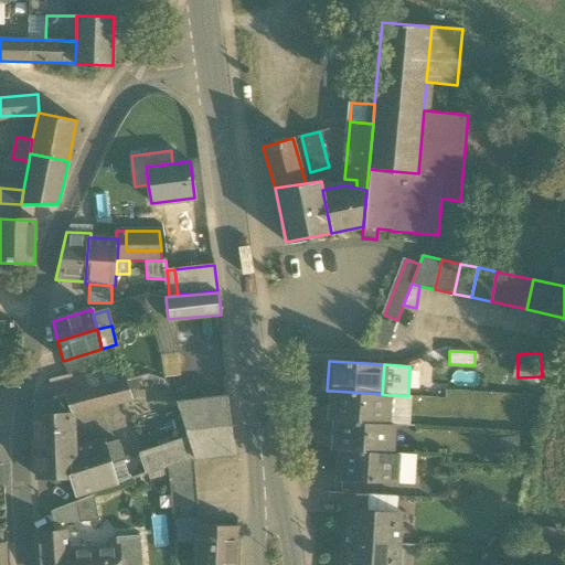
[(51,383),(54,398),(68,394),(105,385),(102,370),(51,383)]
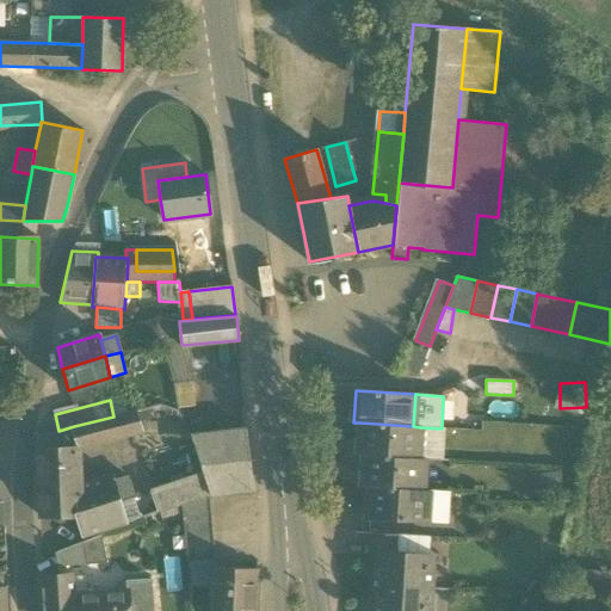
[(74,426),(81,448),(143,431),(137,409),(119,414),(113,417),(74,426)]
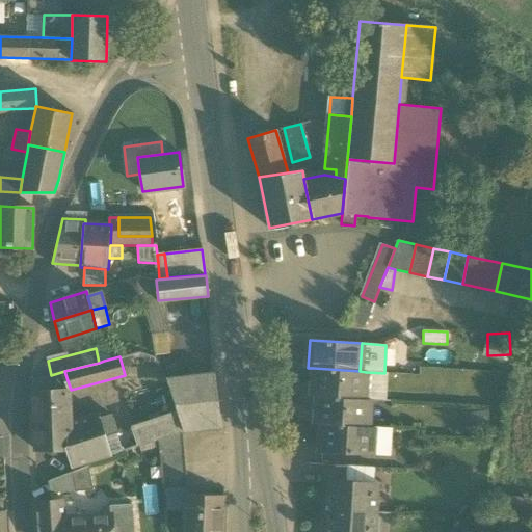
[(312,396),(317,396),(364,399),(366,372),(360,371),(313,368),(312,396)]
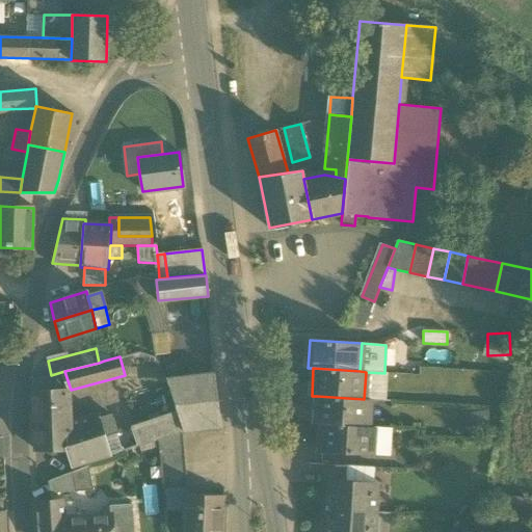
[(33,379),(33,406),(71,405),(71,390),(64,371),(51,375),(33,379)]
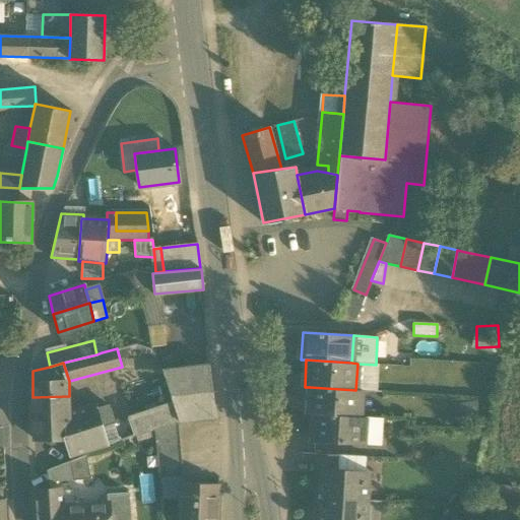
[(378,365),(376,365),(358,364),(355,390),(362,390),(377,391),(378,365)]
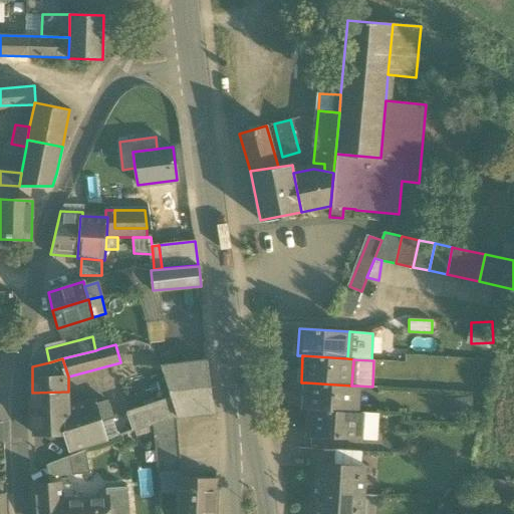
[(129,414),(135,432),(153,426),(178,420),(178,419),(214,414),(207,361),(162,366),(174,402),(172,402),(129,414)]
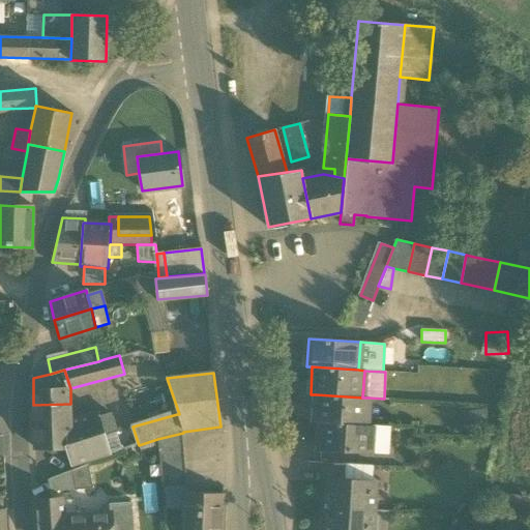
[(315,422),(320,422),(366,425),(369,398),(362,398),(316,394),(315,422)]
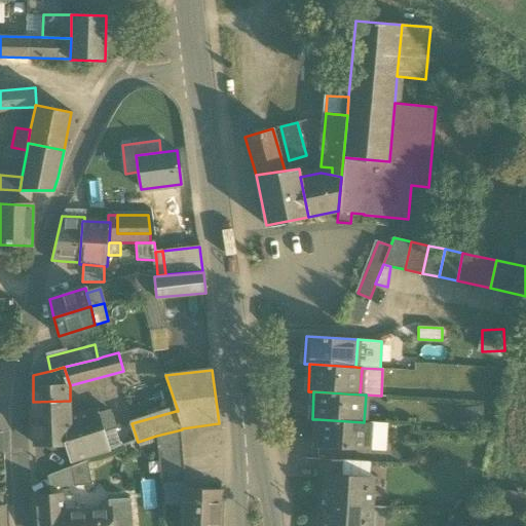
[(71,417),(70,401),(33,402),(35,443),(67,442),(71,442),(71,417)]
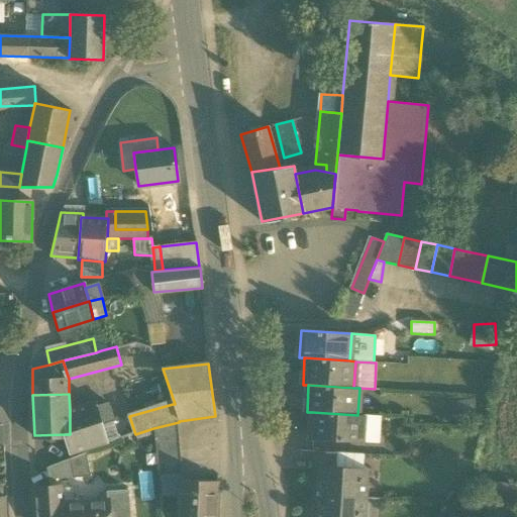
[(101,426),(101,423),(97,409),(96,403),(70,410),(70,434),(66,434),(72,453),(106,443),(101,426)]
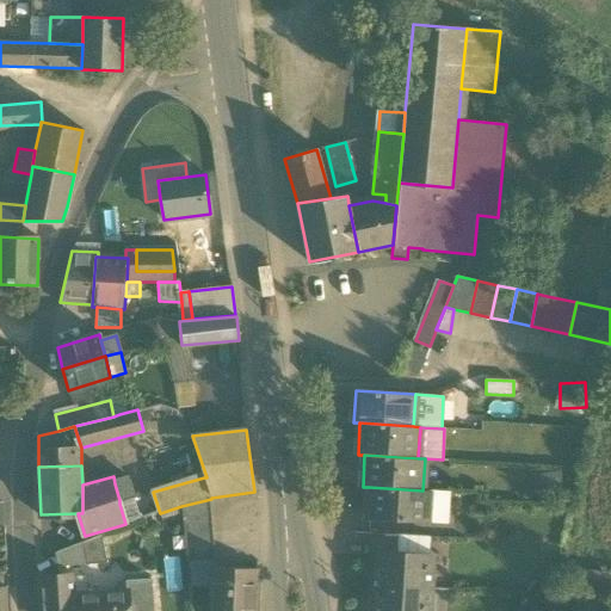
[(124,481),(115,483),(119,500),(128,499),(124,481)]
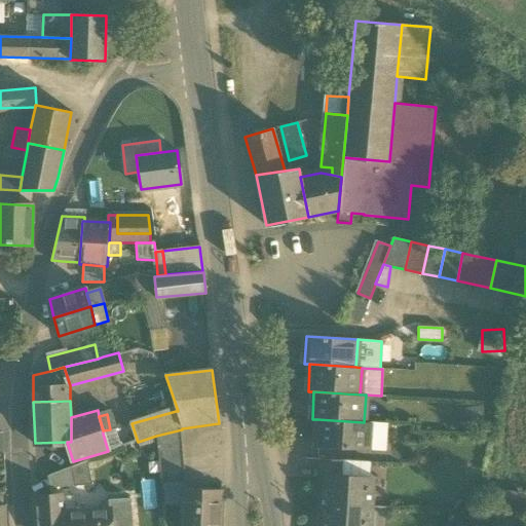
[(369,422),(364,422),(317,419),(315,446),(368,450),(369,422)]
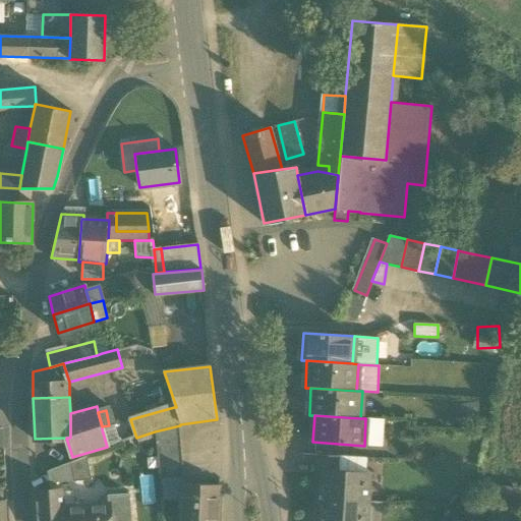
[(384,420),(365,418),(364,446),(382,447),(384,420)]
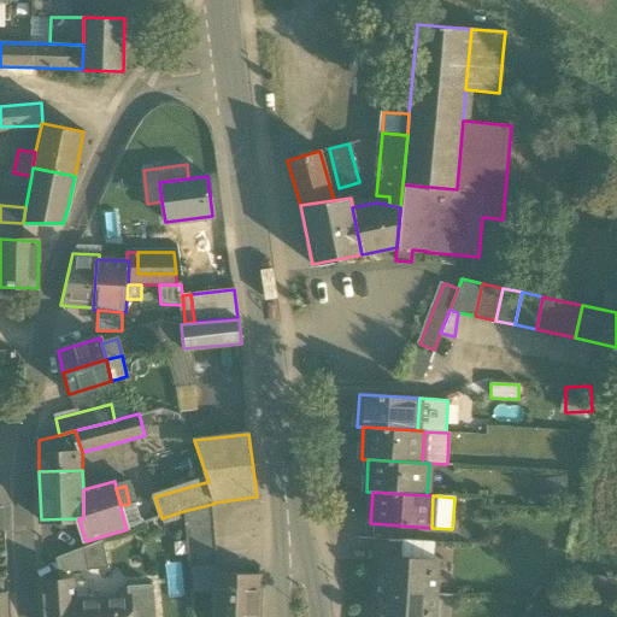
[(183,511),(186,539),(216,536),(213,504),(183,511)]
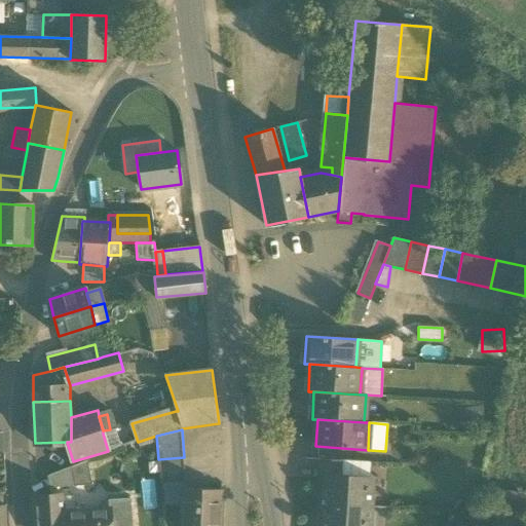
[(187,483),(184,457),(158,459),(161,486),(187,483)]
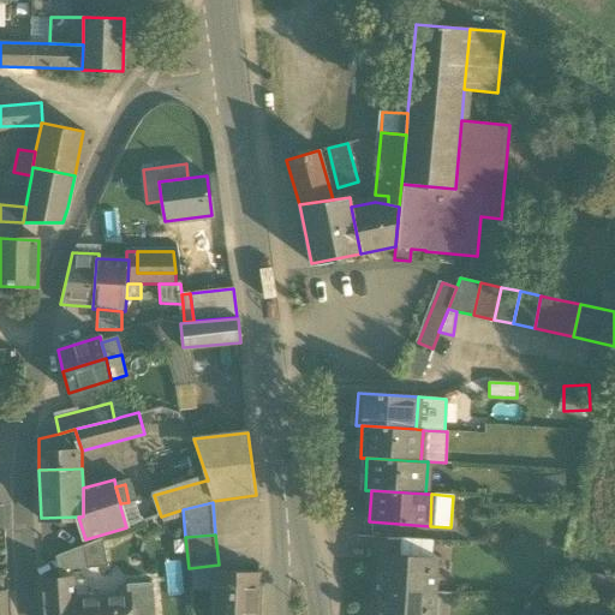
[(381,555),(398,556),(399,539),(382,538),(381,555)]
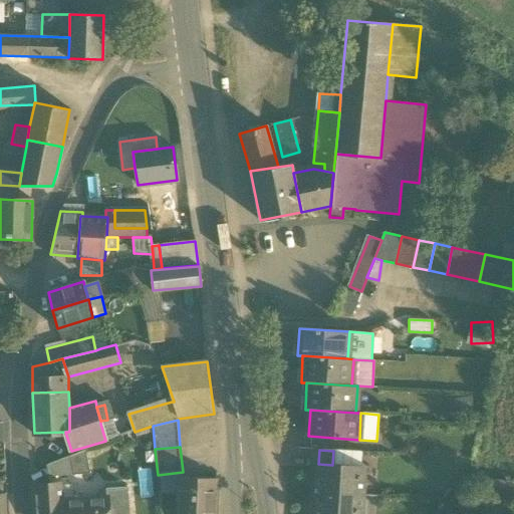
[(85,451),(72,455),(74,475),(89,474),(85,451)]
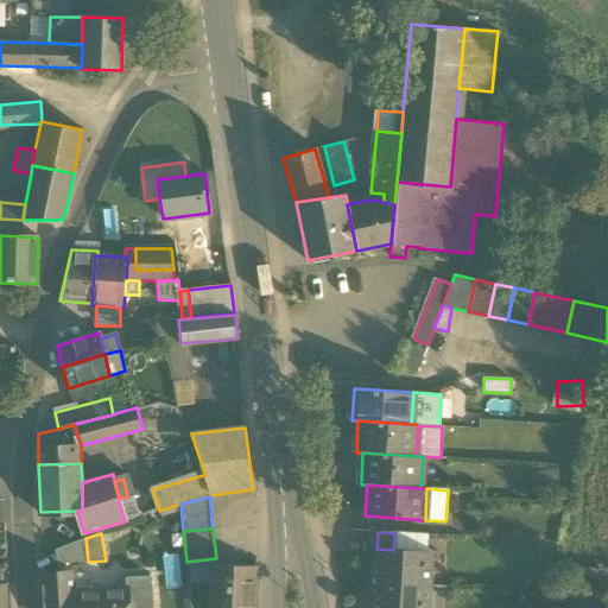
[(428,534),(394,533),(393,550),(426,551),(428,534)]
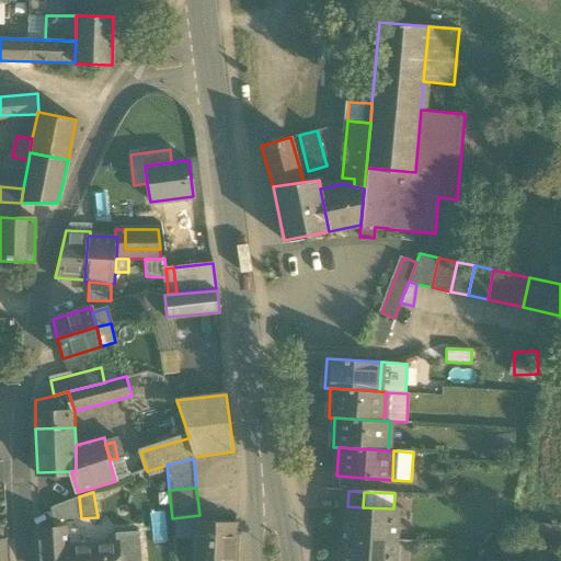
[(55,506),(56,523),(81,521),(81,518),(79,496),(55,506)]
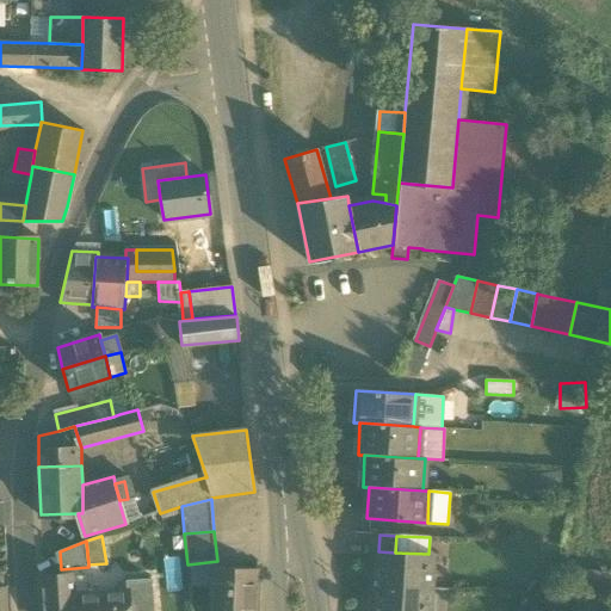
[(380,571),(378,585),(432,590),(434,569),(430,569),(430,555),(429,554),(395,553),(378,551),(377,571),(380,571)]
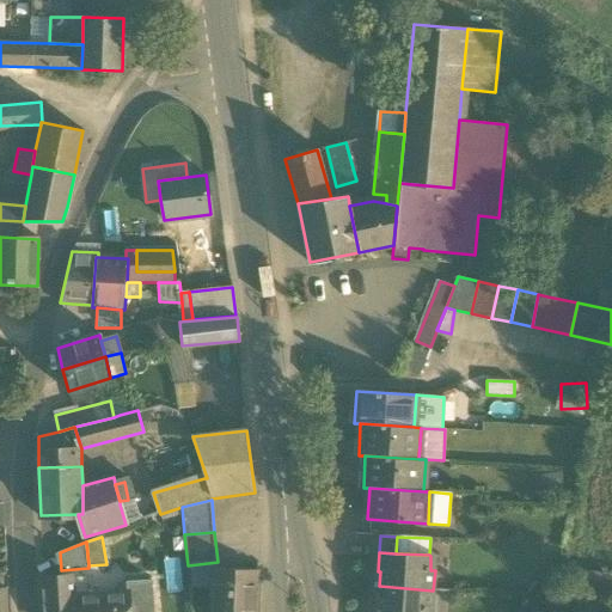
[(213,611),(255,611),(257,570),(215,569),(213,611)]
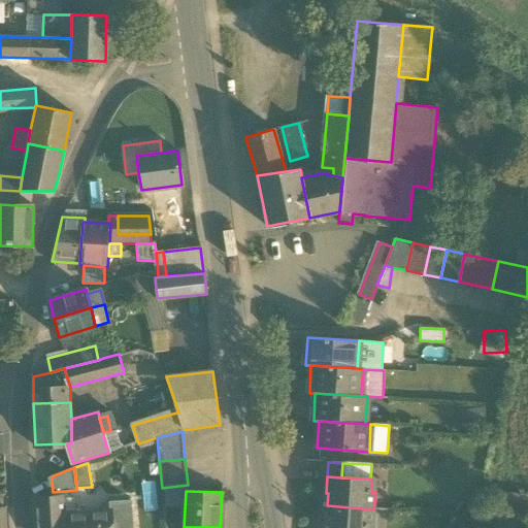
[(37,527),(64,527),(64,514),(63,497),(36,498),(37,527)]
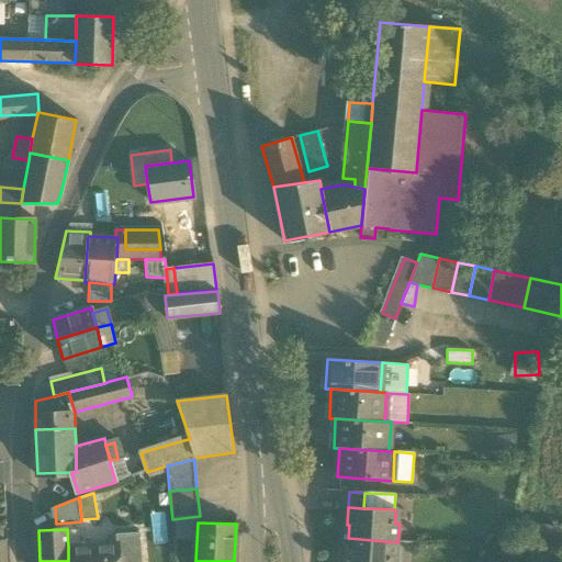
[(115,543),(68,547),(68,561),(142,561),(141,531),(114,532),(115,543)]
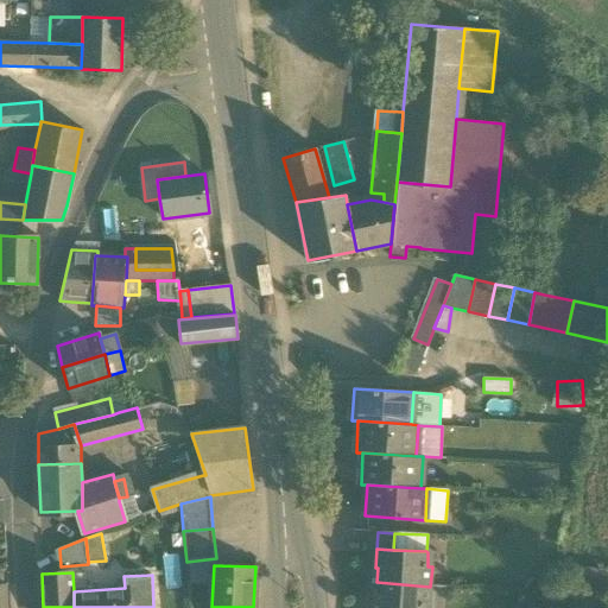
[(429,606),(430,587),(377,582),(375,597),(368,596),(367,607),(424,607),(424,606),(429,606)]
